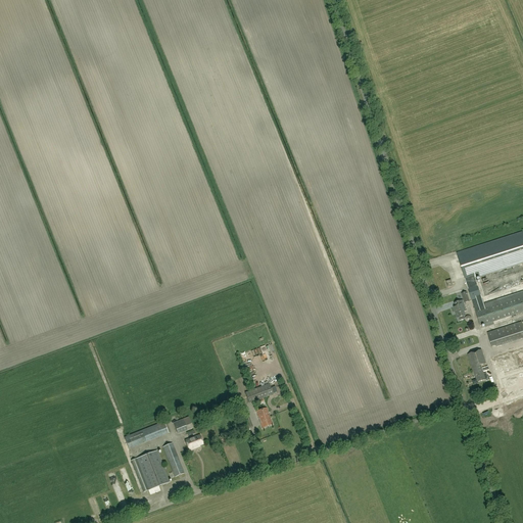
[(522,291),(483,303),(475,279),(522,264),(522,231),(457,253),(472,300),(476,299),(477,300),(472,301),(480,326),(522,312),(522,291)]
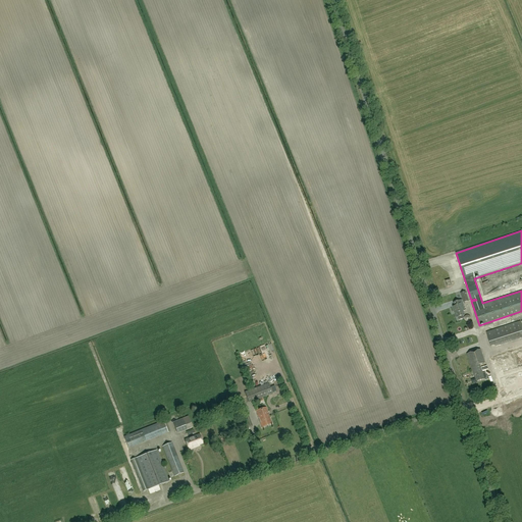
[(464,318),(464,315),(462,306),(461,301),(454,303),(455,306),(453,307),(455,311),(457,317),(458,317),(459,320),(464,318)]
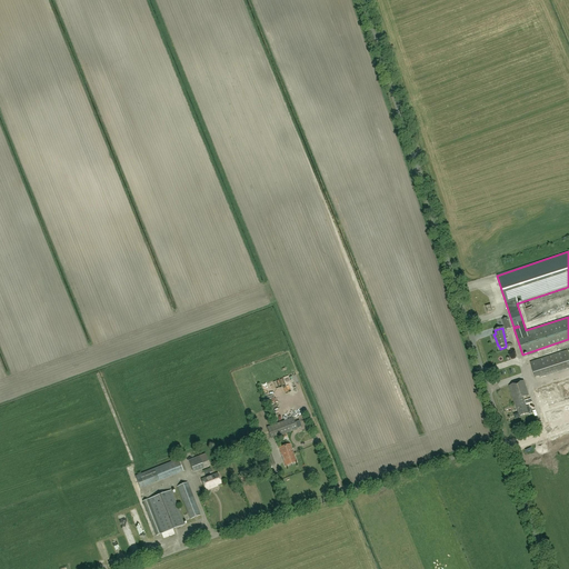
[(568,351),(531,360),(536,378),(568,369),(568,351)]
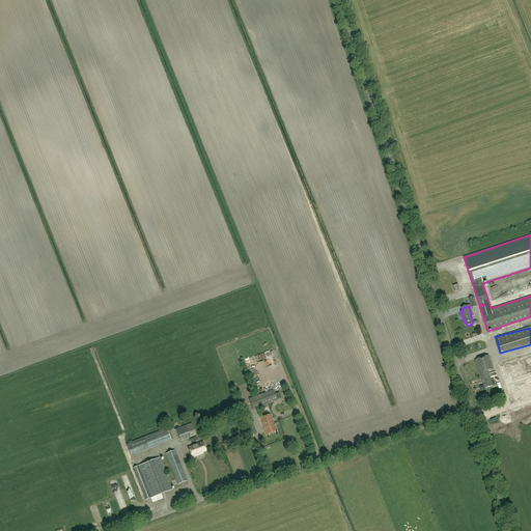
[(485,388),(493,386),(494,387),(497,386),(496,382),(495,383),(494,379),(492,380),(488,371),(494,369),(490,355),(475,360),(479,372),(483,385),(484,385),(485,388)]
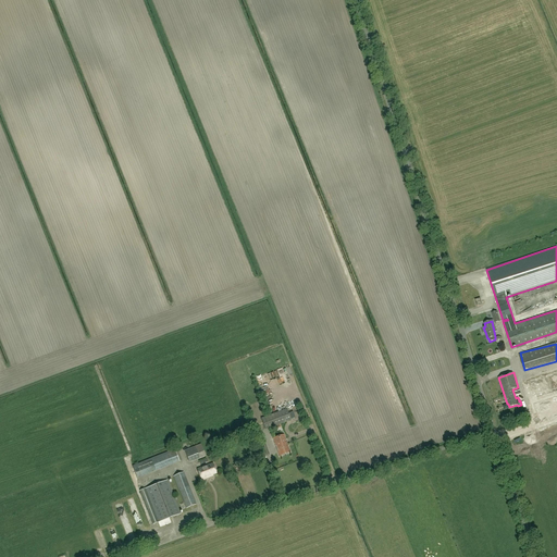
[(537,392),(534,380),(525,382),(530,395),(537,392)]
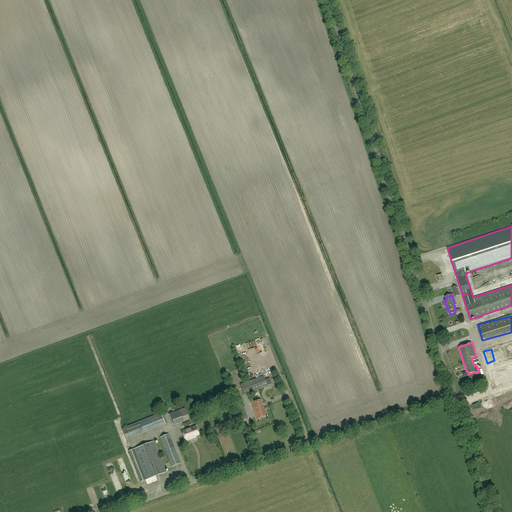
[(487,371),(495,389),(511,382),(511,366),(495,374),(493,369),(487,371)]
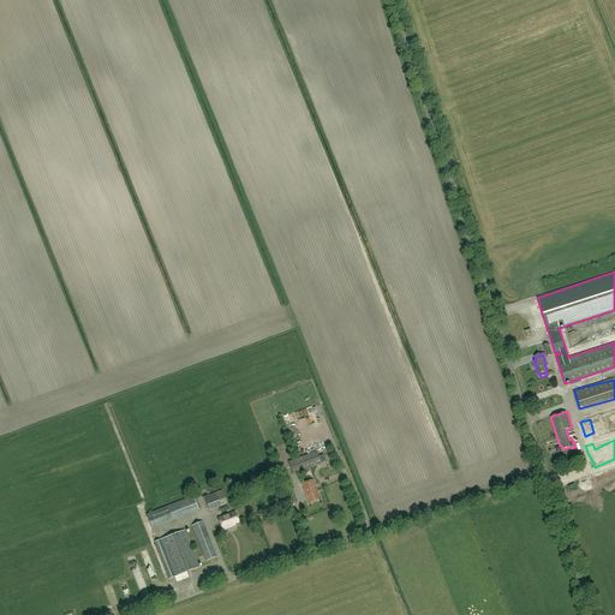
[(293,473),(321,464),(327,461),(324,454),(318,457),(317,452),(288,461),(293,473)]
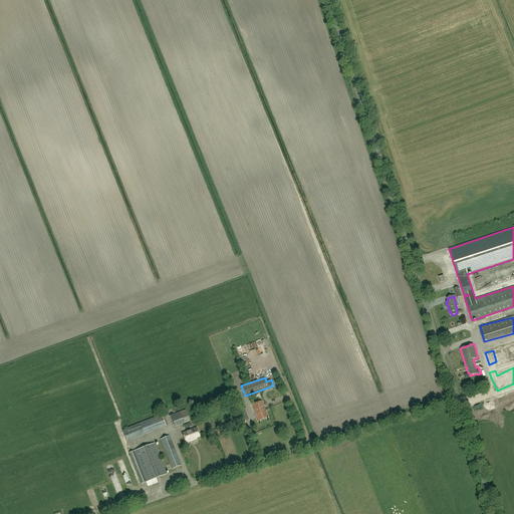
[(262,402),(252,405),(254,412),(255,412),(258,421),(267,418),(264,409),(262,402)]
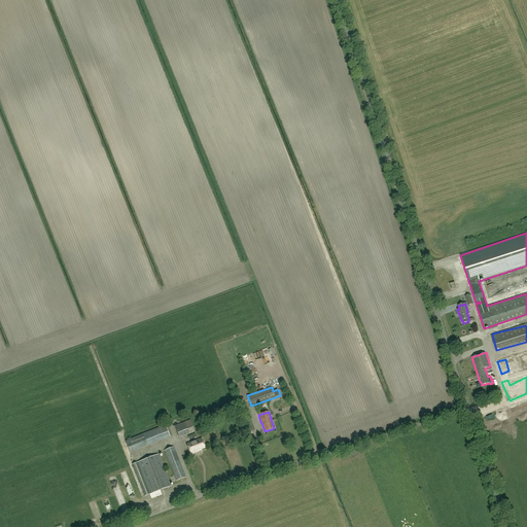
[(254,429),(249,413),(244,415),(249,431),(254,429)]
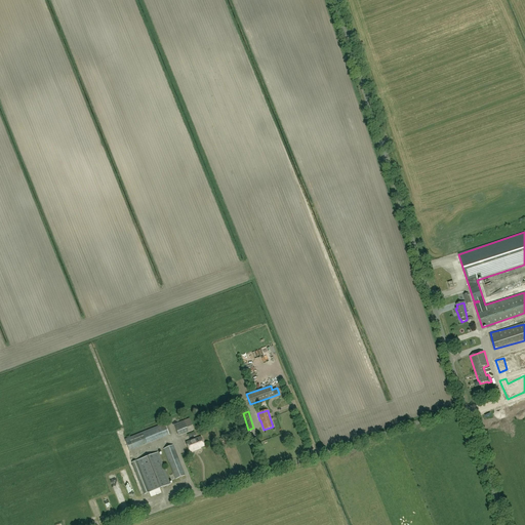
[(190,419),(174,426),(177,436),(193,430),(190,419)]
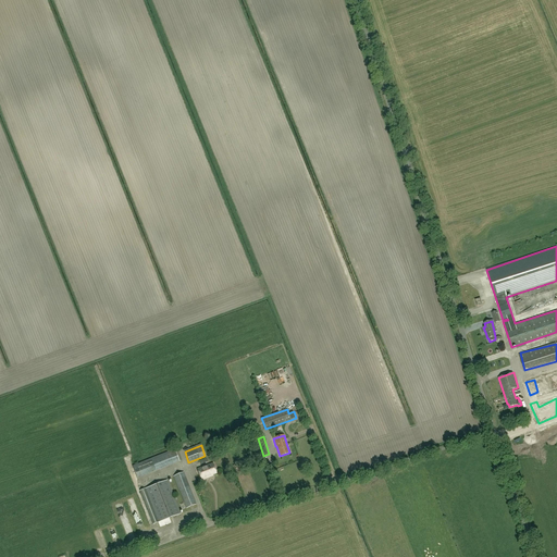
[(214,468),(213,465),(197,470),(201,481),(208,479),(208,477),(217,473),(215,471),(215,470),(215,468),(214,468)]
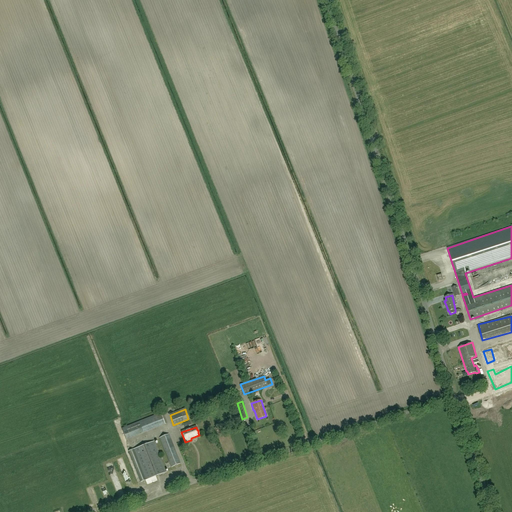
[(168,434),(160,438),(171,467),(180,464),(168,434)]
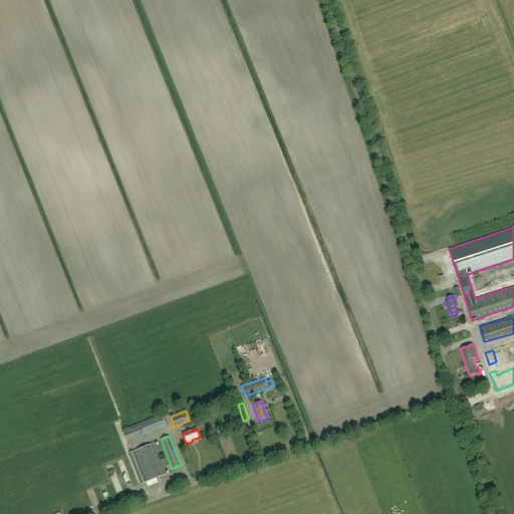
[(155,443),(129,453),(141,484),(167,474),(155,443)]
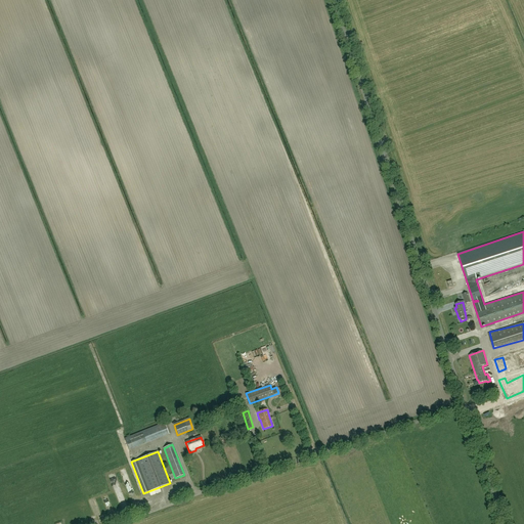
[(116,478),(112,480),(117,489),(121,488),(116,478)]
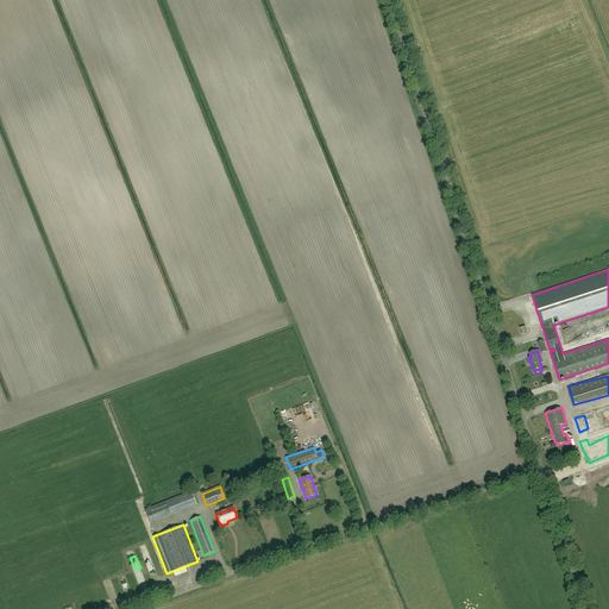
[(177,577),(189,572),(187,566),(175,572),(177,577)]
